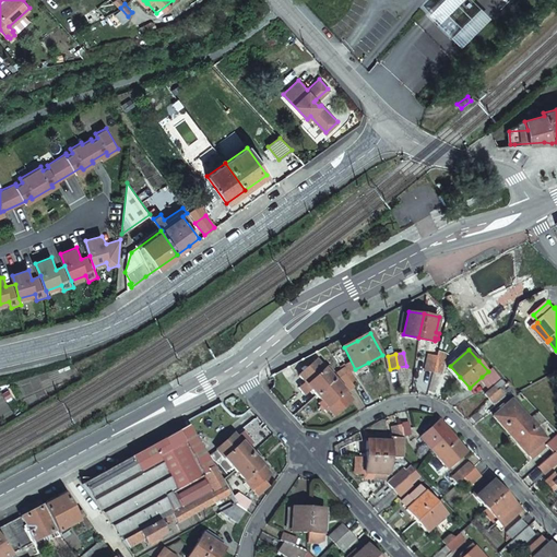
[(434,370),(438,356),(429,354),(426,369),(434,370)]
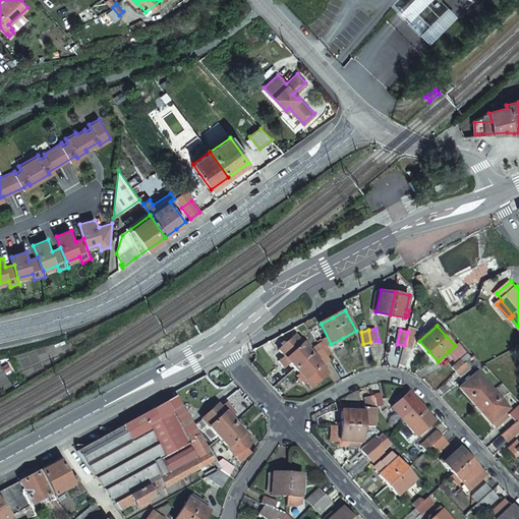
[(416,334),(408,332),(404,345),(413,347),(416,334)]
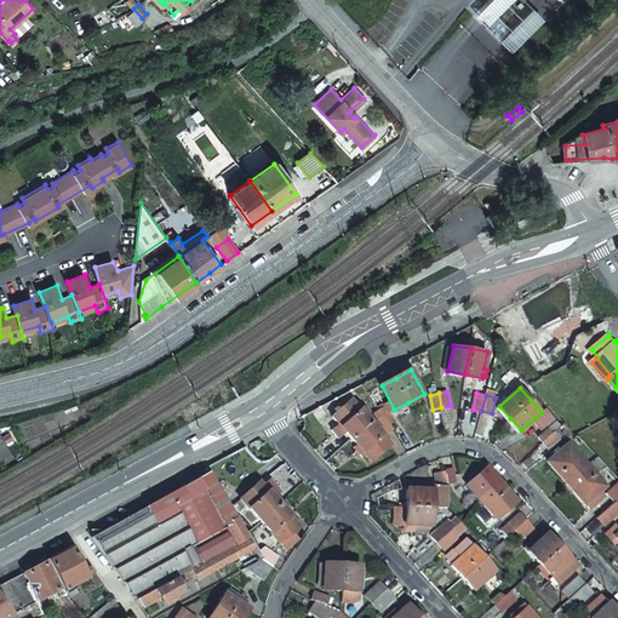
[(333,415),(353,438),(371,422),(366,415),(370,412),(364,406),(360,408),(353,399),(333,415)]
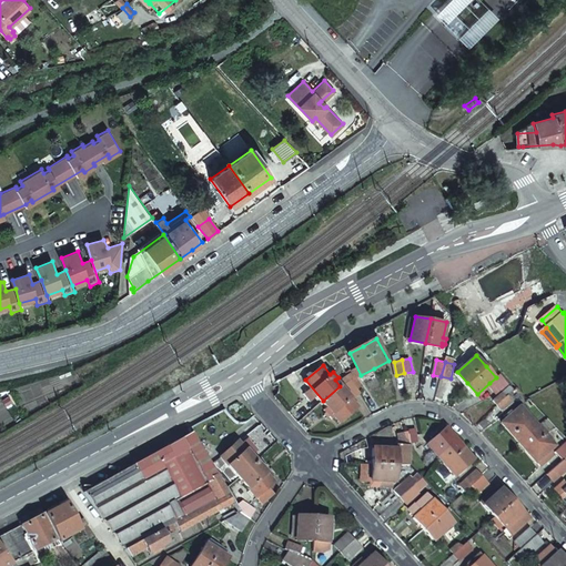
[(347,375),(352,382),(356,388),(361,385),(352,373),(347,375)]
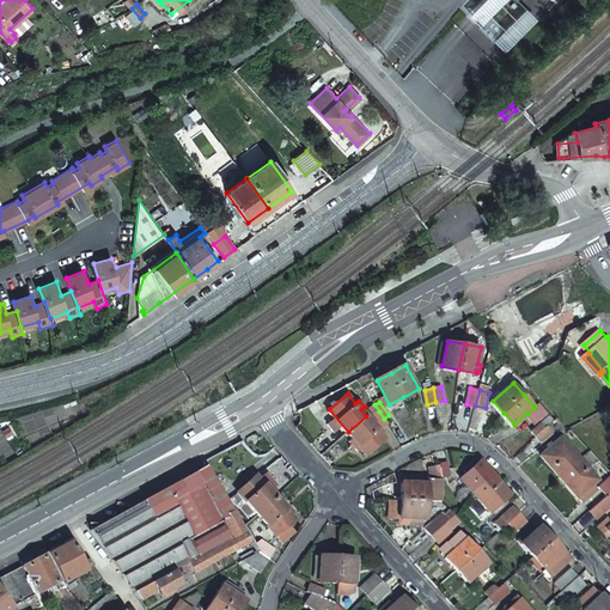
[(535,407),(528,413),(537,424),(549,412),(540,402),(535,407)]
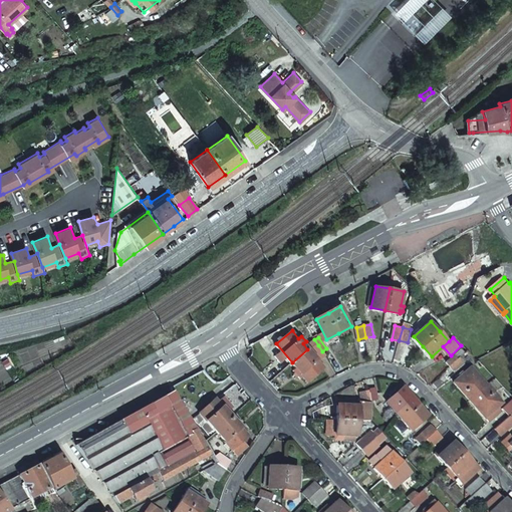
[(315,347),(310,348),(319,359),(325,355),(322,351),(318,345),(315,347)]
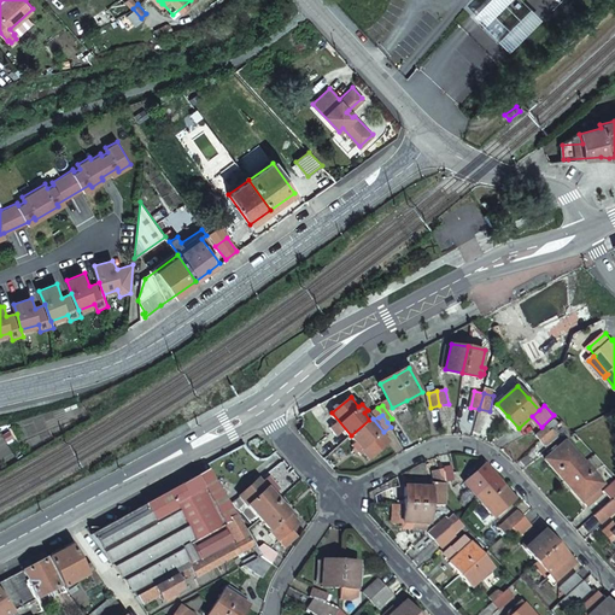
[(369,420),(351,435),(357,441),(352,444),(362,455),(365,452),(370,457),(390,441),(369,420)]
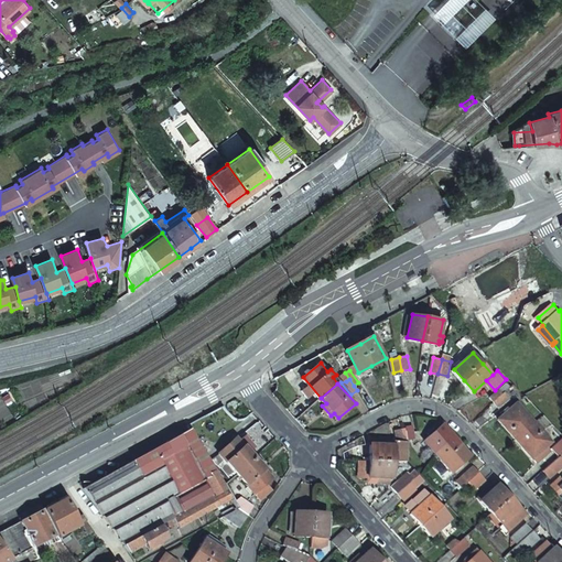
[(492,396),(495,399),(503,392),(499,389),(492,396)]
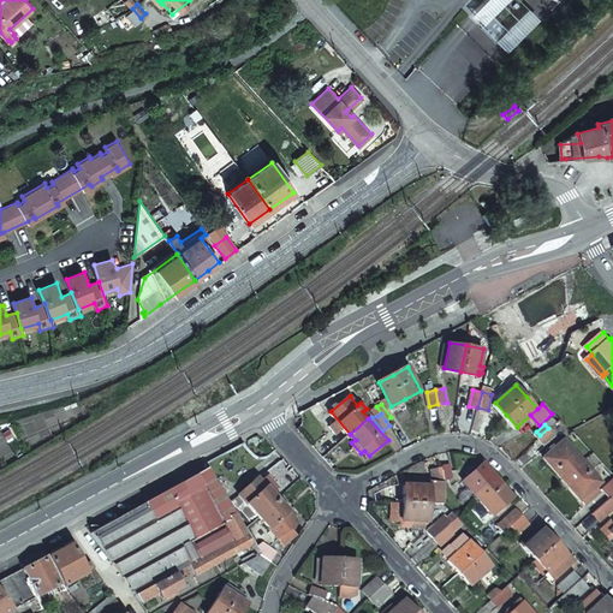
[(557,433),(551,426),(548,428),(540,435),(546,442),(557,433)]
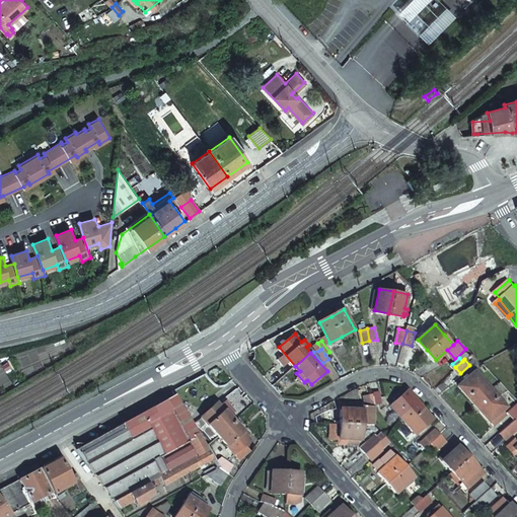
[(475,403),(493,387),(476,369),(459,384),(475,403)]
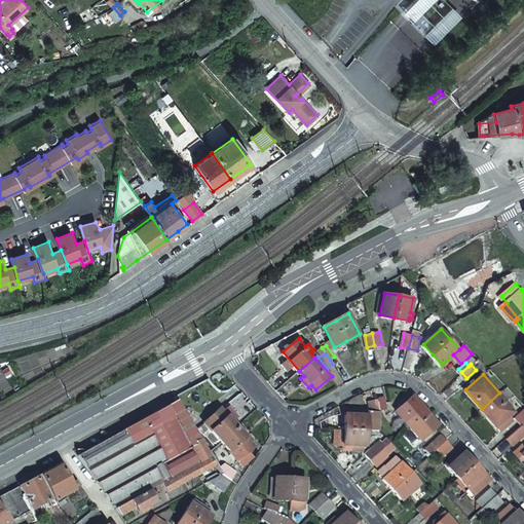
[(515,410),(499,393),(482,409),(498,425),(502,431),(515,420),(510,415),(515,410)]
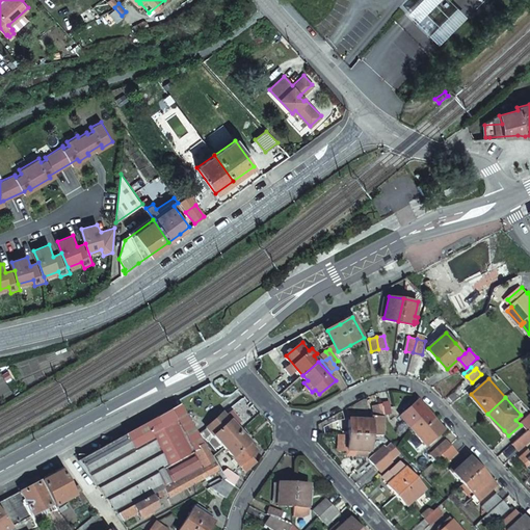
[(179,399),(159,409),(161,414),(181,403),(179,399)]
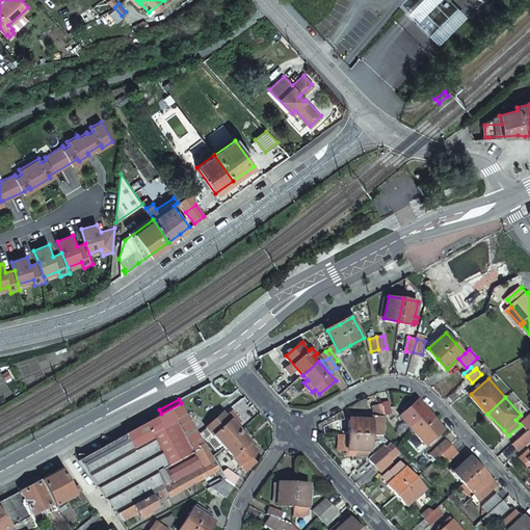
[(402,415),(413,426),(428,444),(445,428),(435,418),(420,399),(402,415)]
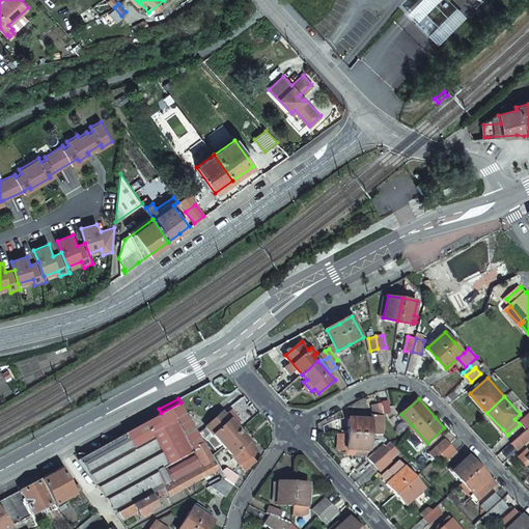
[(161,413),(80,460),(102,490),(117,510),(157,491),(215,461),(212,454),(201,437),(181,402),(161,413)]
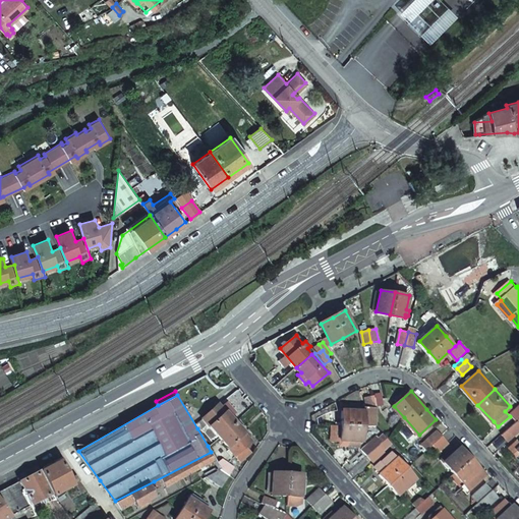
[(387,396),(377,397),(379,407),(388,406),(387,396)]
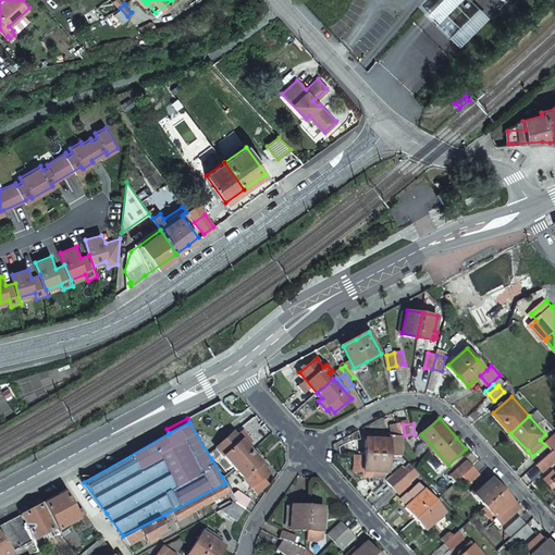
[(405,435),(403,424),(398,426),(399,435),(395,434),(395,440),(367,438),(366,453),(390,454),(404,455),(405,435)]
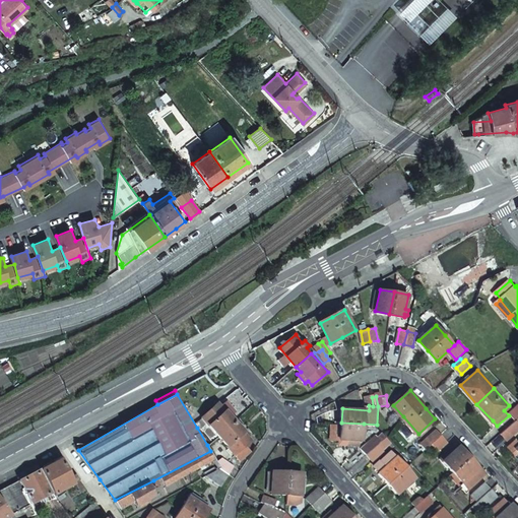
[(227,400),(220,405),(230,416),(236,411),(227,400)]
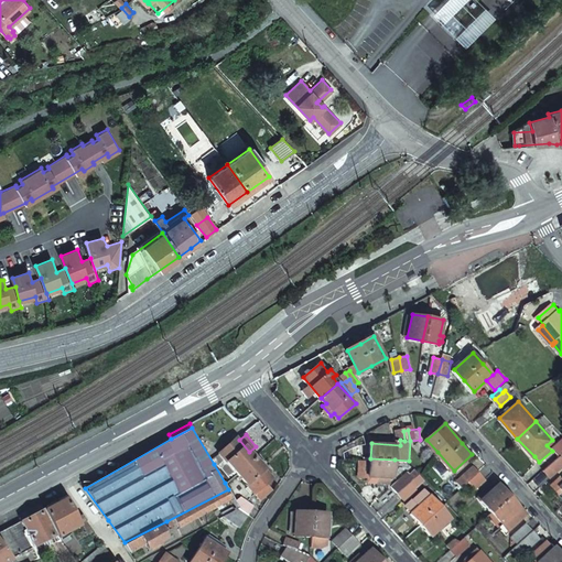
[(218,452),(236,472),(254,457),(249,452),(239,440),(236,436),(218,452)]
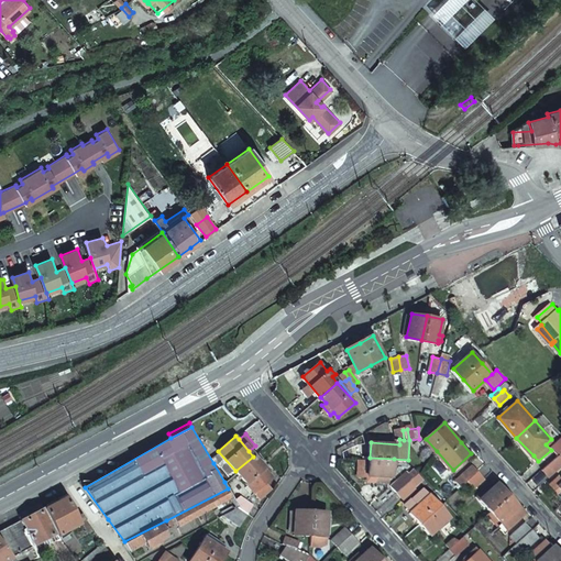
[(560,455),(543,469),(550,476),(560,466),(560,455)]
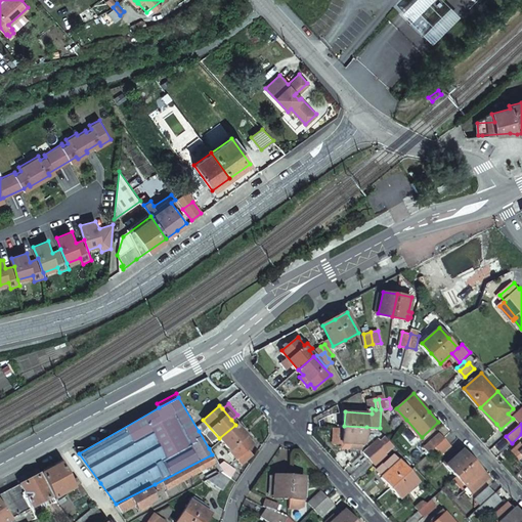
[(235,425),(219,438),(241,463),(249,455),(244,450),(252,443),(235,425)]
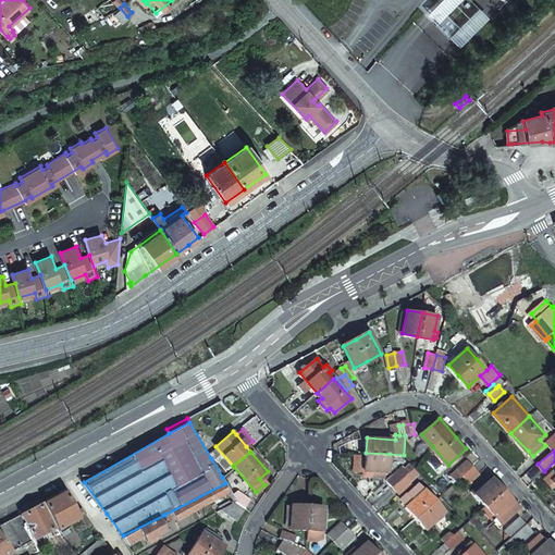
[(390,454),(366,453),(357,453),(356,468),(366,468),(366,469),(369,469),(369,473),(386,475),(387,470),(390,470),(390,454)]
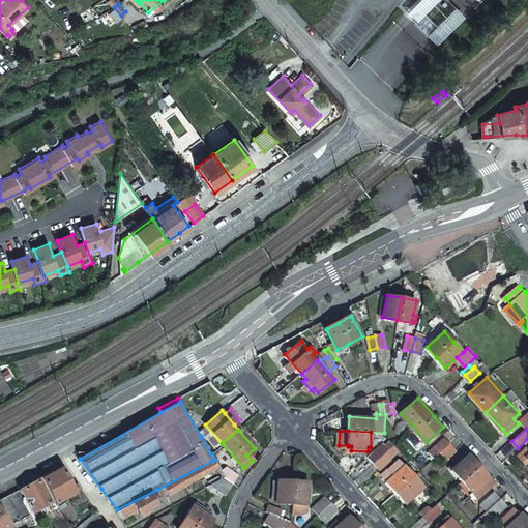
[(441,451),(450,442),(445,436),(436,445),(441,451)]
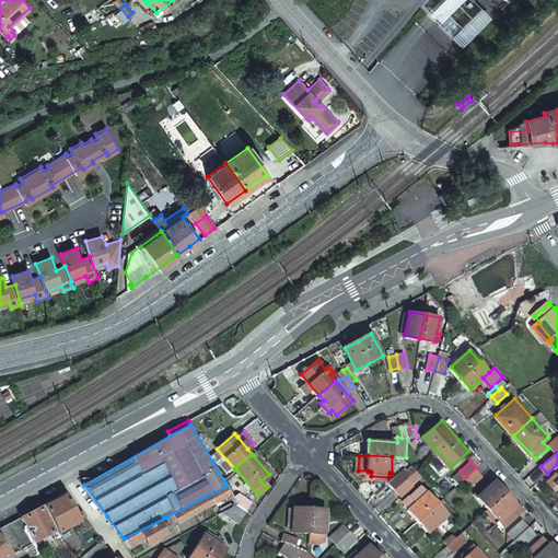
[(391,480),(397,488),(409,477),(413,474),(406,467),(391,480)]
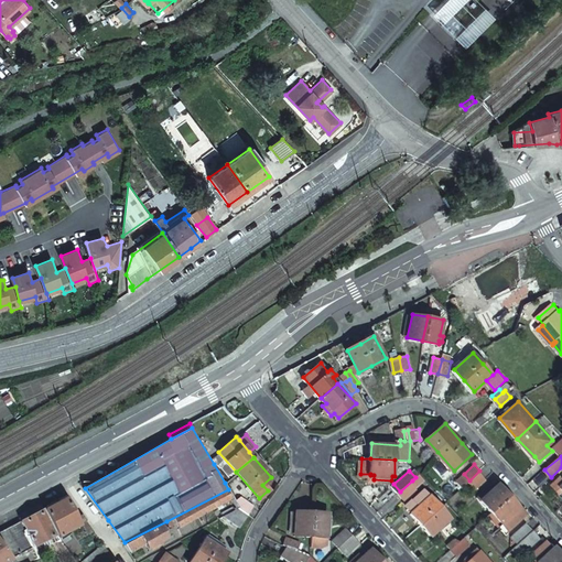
[(469,481),(468,482),(475,488),(486,478),(479,471),(469,481)]
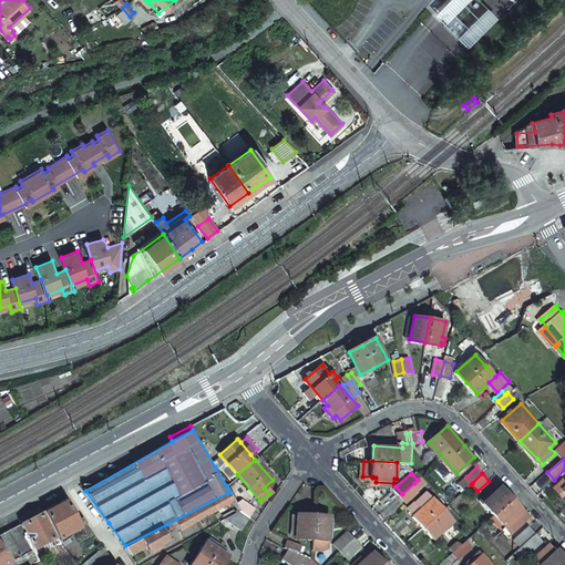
[(414,483),(402,494),(410,503),(422,492),(414,483)]
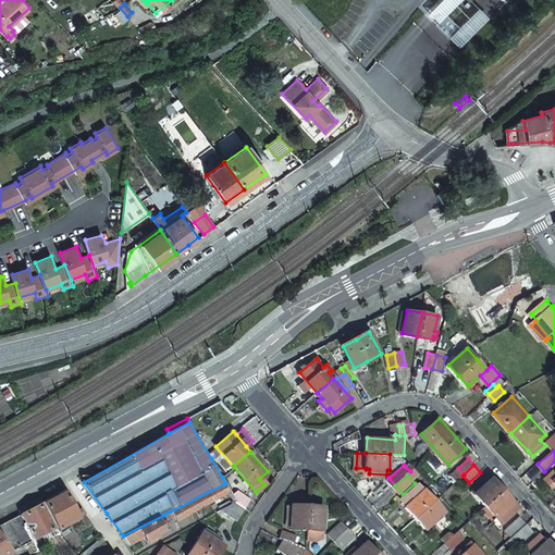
[(485,506),(504,490),(493,478),(476,494),(485,506)]
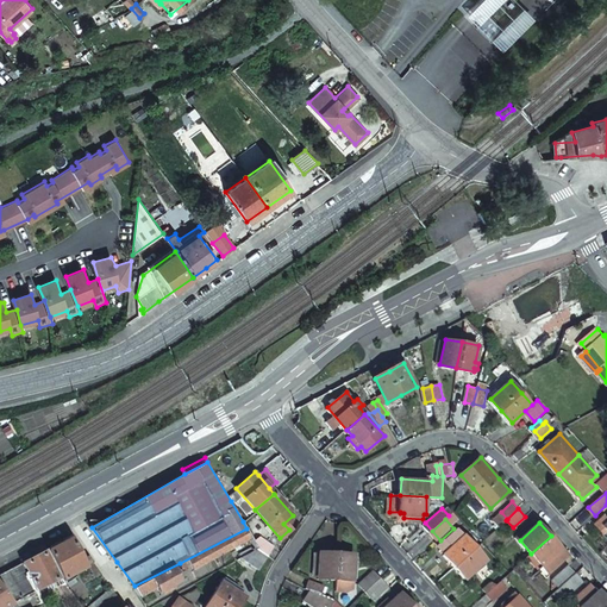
[(454,544),(464,534),(458,527),(448,537),(454,544)]
